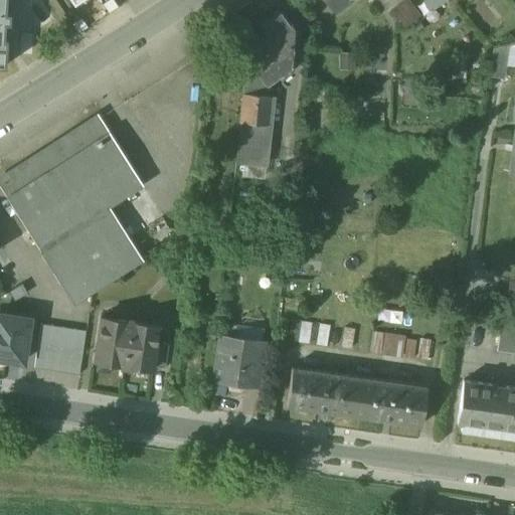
[(0,0),(0,65),(5,66),(7,36),(3,35),(4,20),(8,21),(9,10),(5,9),(5,0),(0,0)]
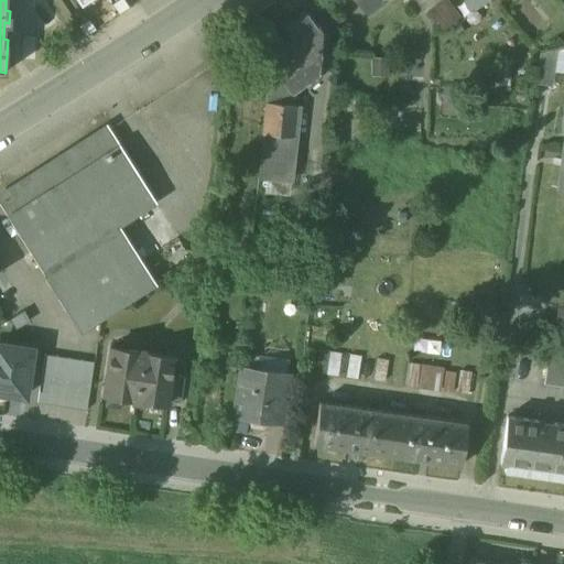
[(356,0),(367,13),(383,0),(356,0)]
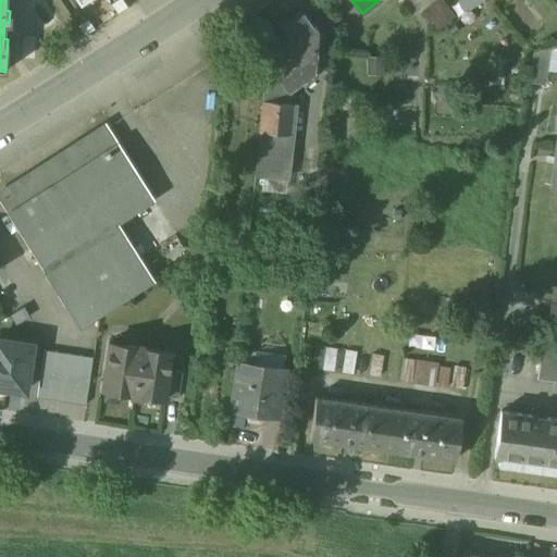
[(444,0),(433,0),(422,9),(437,28),(456,15),(444,0)]
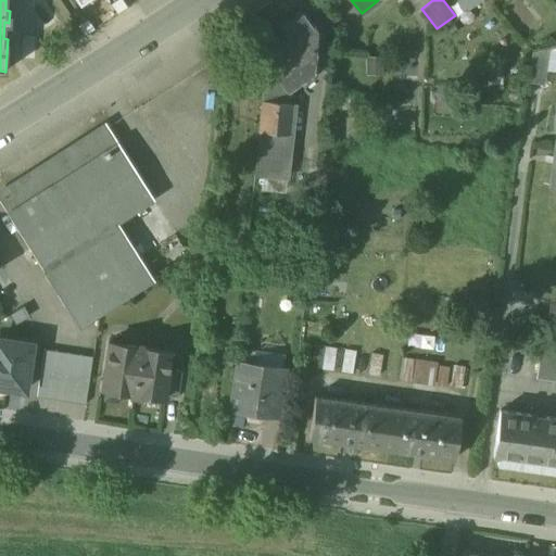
[(454,0),(462,10),(478,0),(454,0)]
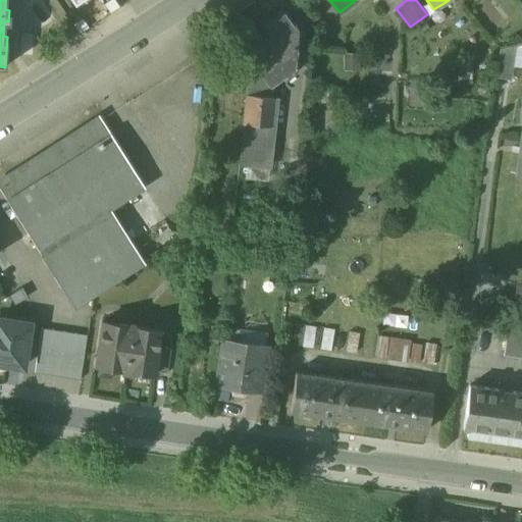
[(278,32),(252,50),(263,64),(259,67),(272,85),(295,66),(299,29),(285,10),(270,21),(278,32)]
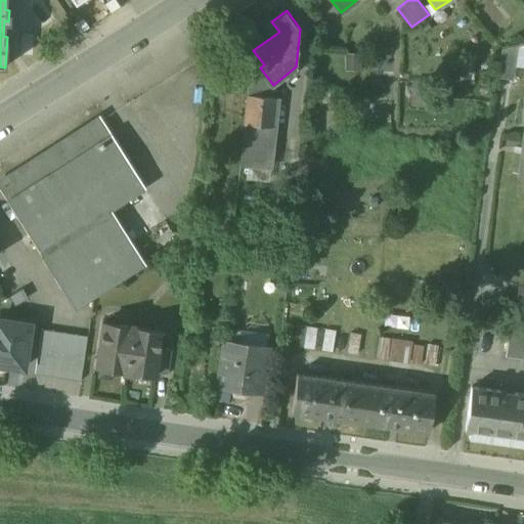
[(518,46),(503,50),(499,73),(514,75),(518,46)]
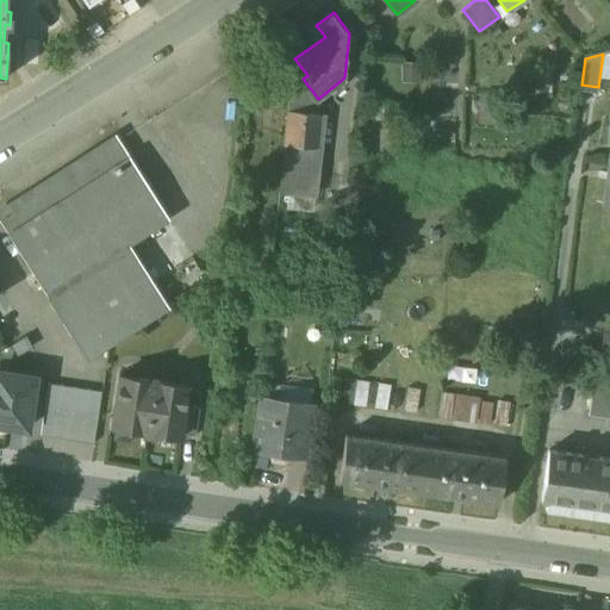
[(421,61),(402,61),(402,82),(421,82),(421,61)]
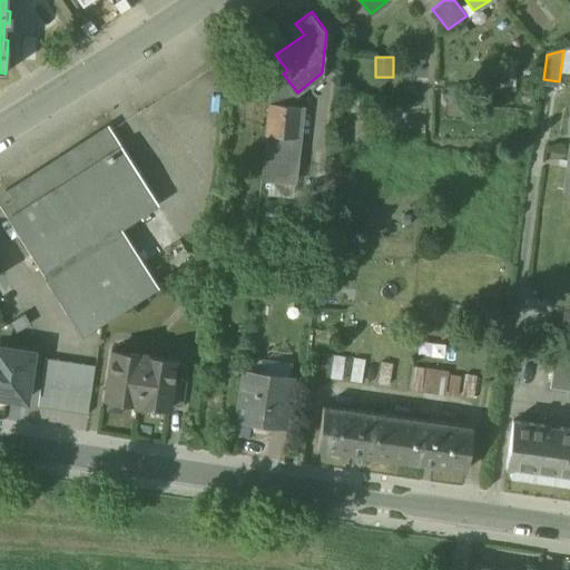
[(283,74),(272,80),(269,104),(295,107),(297,92),(283,74)]
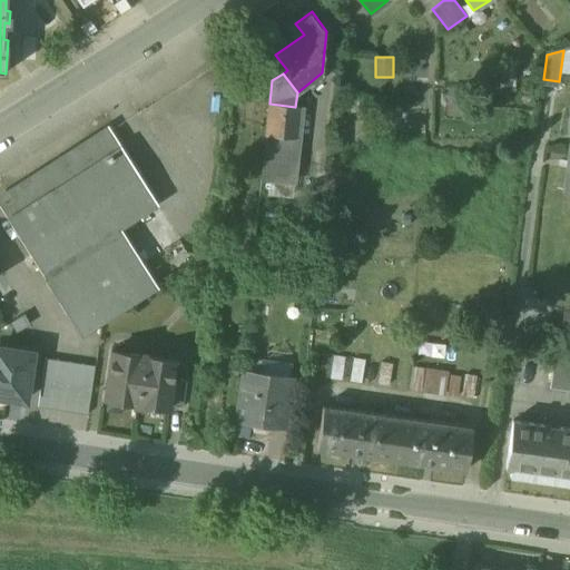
[(295,107),(269,104),(267,136),(298,139),(302,107),(295,107)]
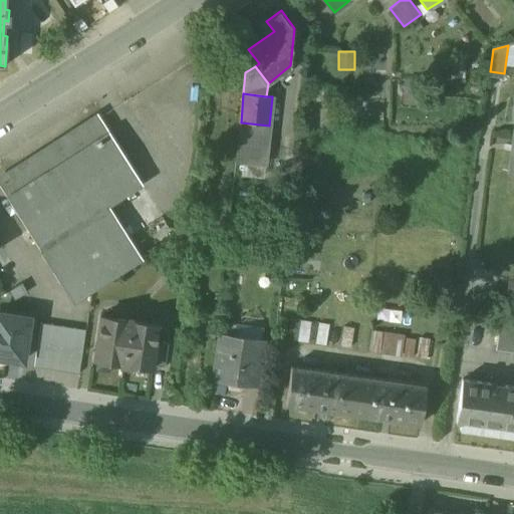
[(98,115),(0,178),(0,187),(40,250),(39,250),(72,301),(142,257),(109,206),(143,184),(98,115)]
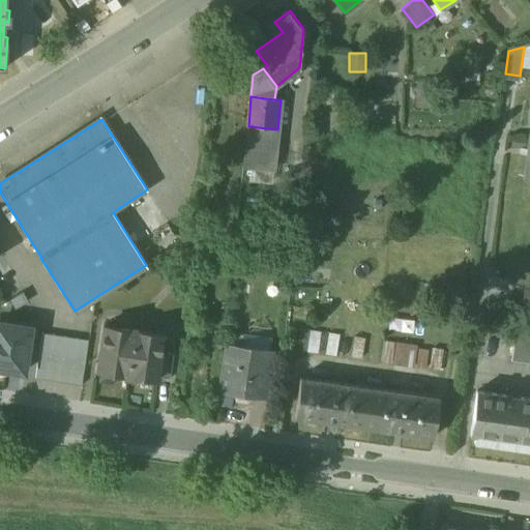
[(277,129),(248,126),(245,152),(274,155),(277,129)]
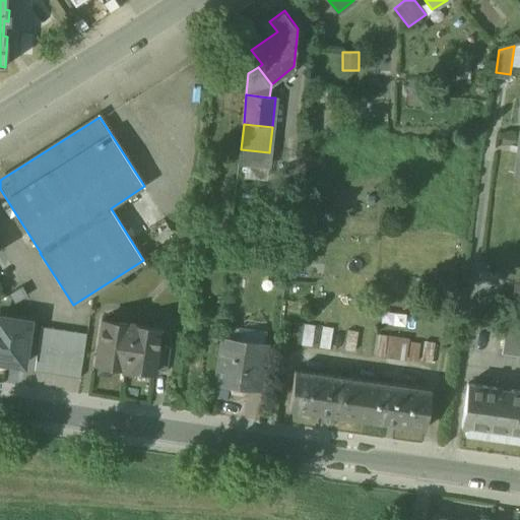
[(0,363),(24,367),(31,319),(0,314),(0,363)]
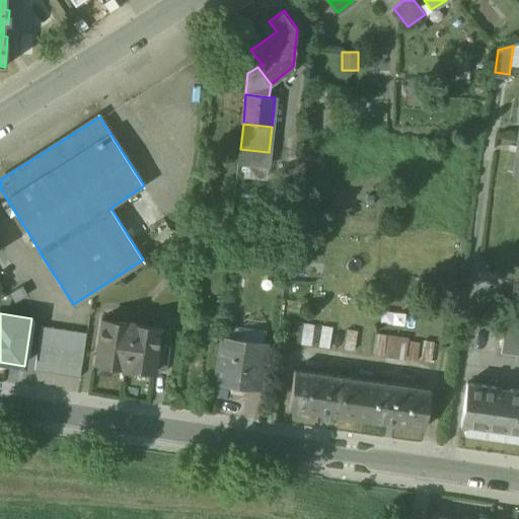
[(160,327),(100,318),(94,361),(154,370),(154,368),(157,345),(160,327)]
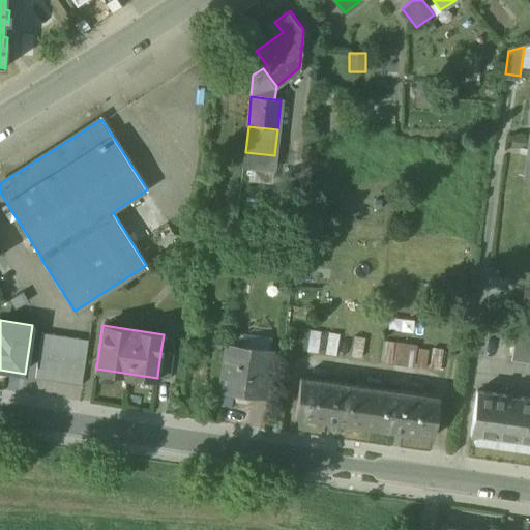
[(308,329),(299,327),(296,349),(305,350),(308,329)]
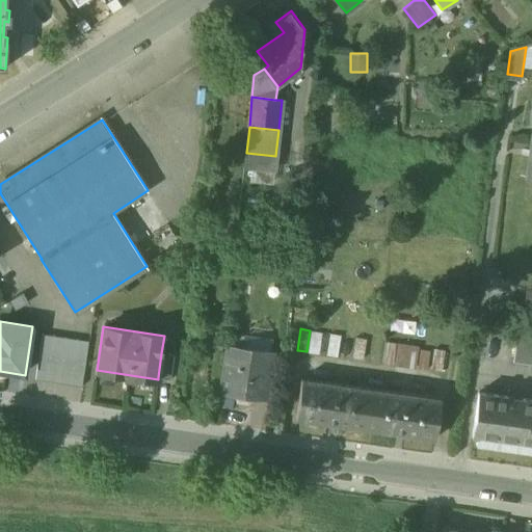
[(310,330),(307,351),(317,353),(321,331),(310,330)]
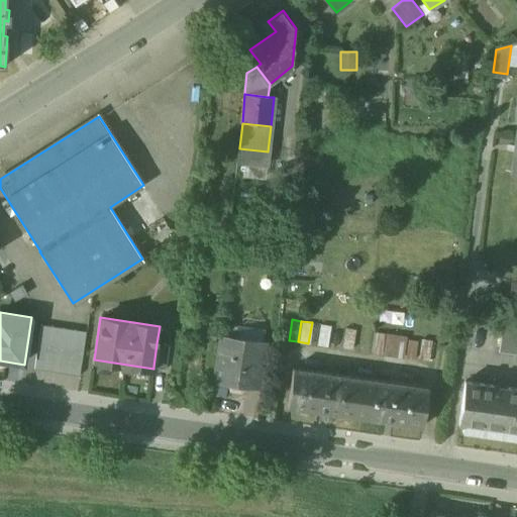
[(86,330),(40,324),(37,345),(83,352),(86,330)]
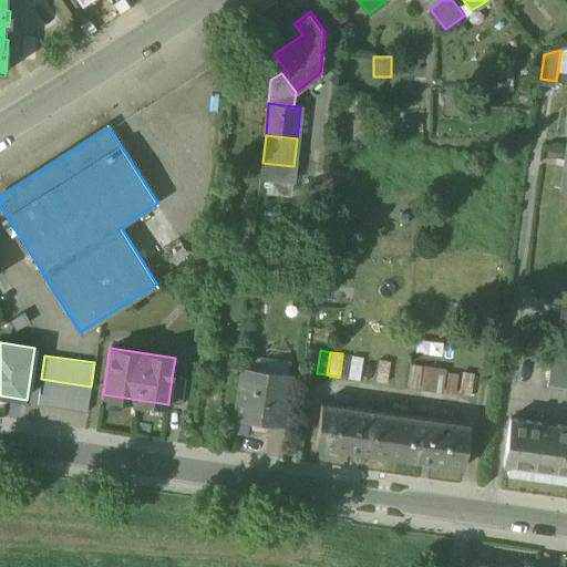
[(362,357),(350,356),(347,378),(359,380),(362,357)]
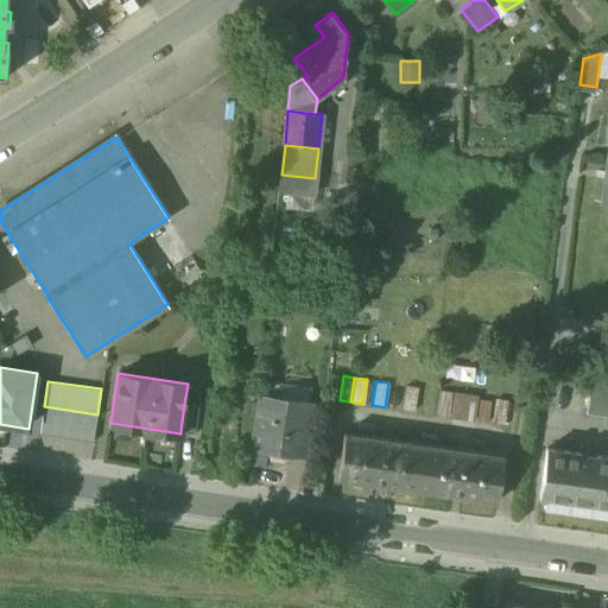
[(406,385),(401,409),(413,411),(418,387),(406,385)]
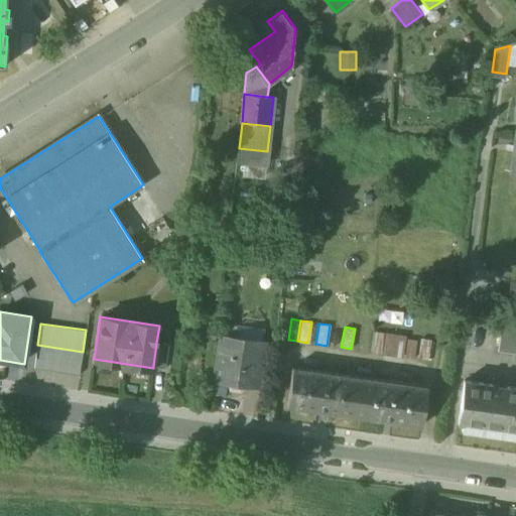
[(515,330),(500,328),(497,351),(515,353),(515,330)]
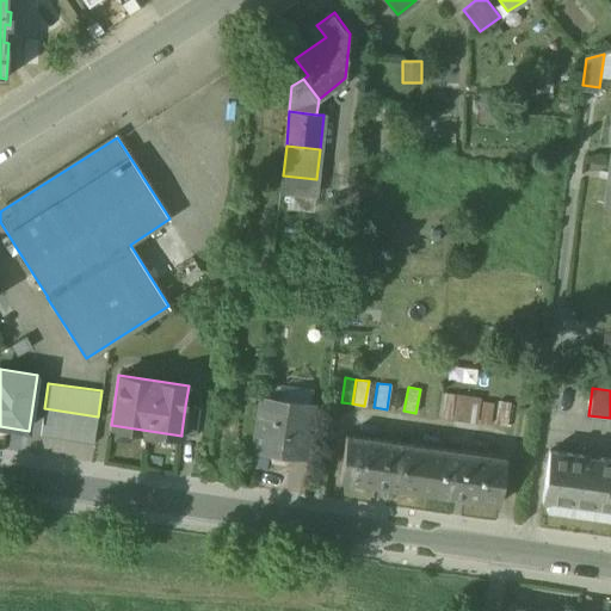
[(455,394),(442,392),(438,415),(451,418),(455,394)]
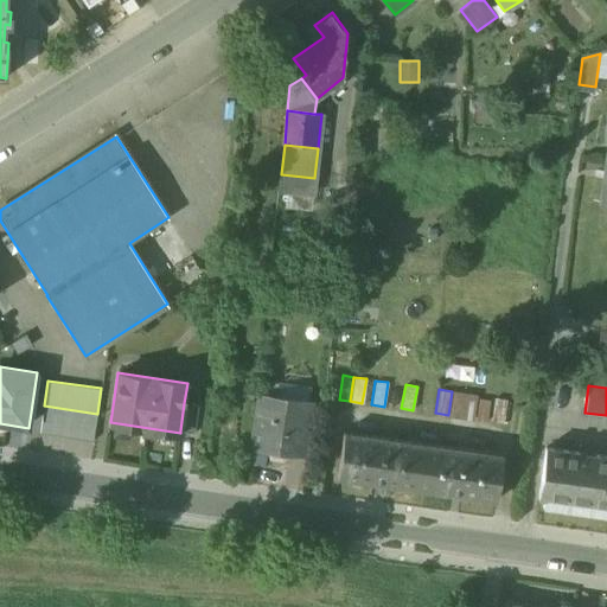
[(477,395),(452,391),(448,415),(473,420),(477,395)]
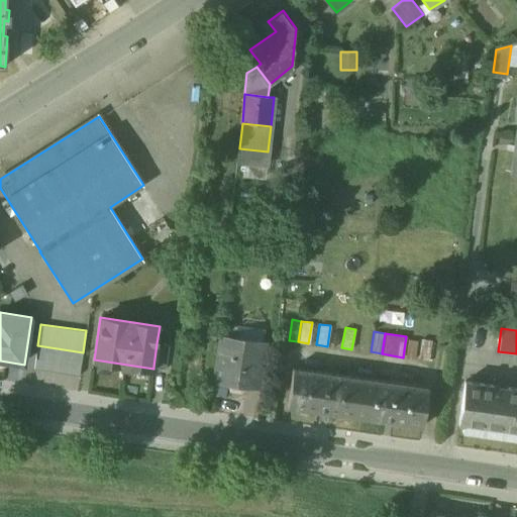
[(263,340),(221,334),(215,377),(250,383),(254,357),(260,358),(263,340)]
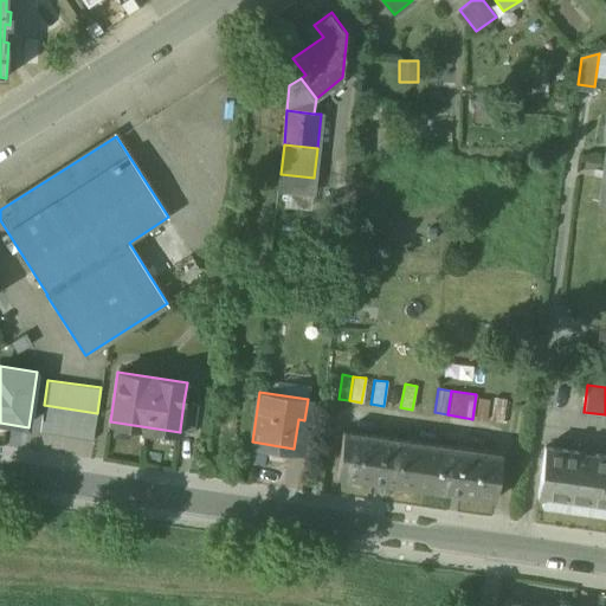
[(489,400),(477,398),(475,419),(485,420),(489,400)]
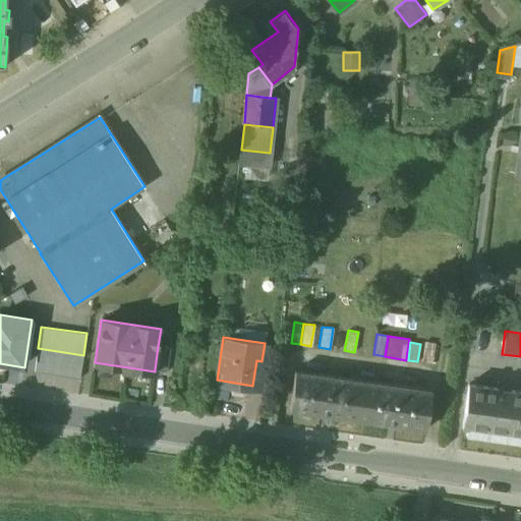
[(435,343),(423,342),(420,362),(431,364),(435,343)]
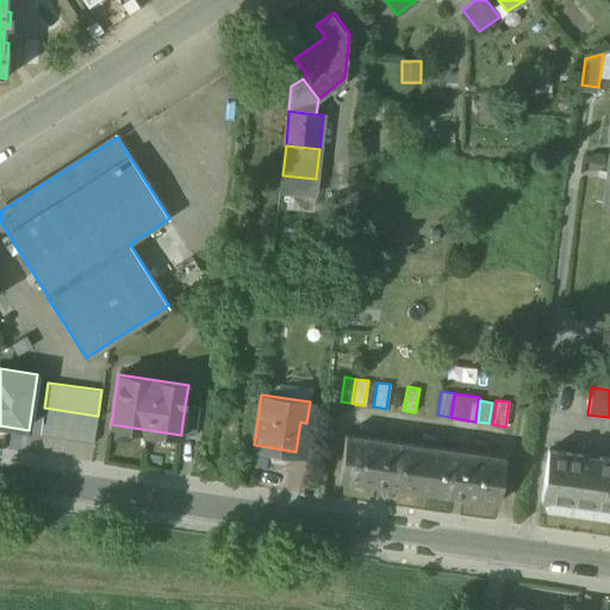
[(199,406),(185,405),(181,433),(195,435),(199,406)]
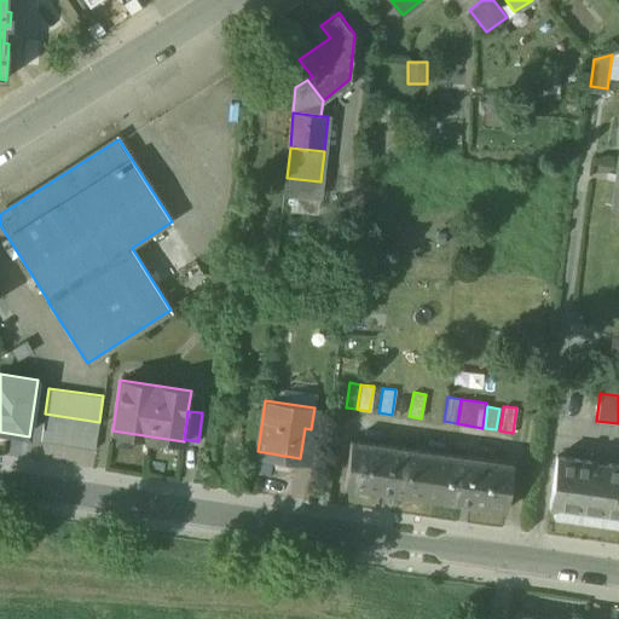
[(45,414),(45,415),(41,440),(94,449),(99,422),(45,414)]
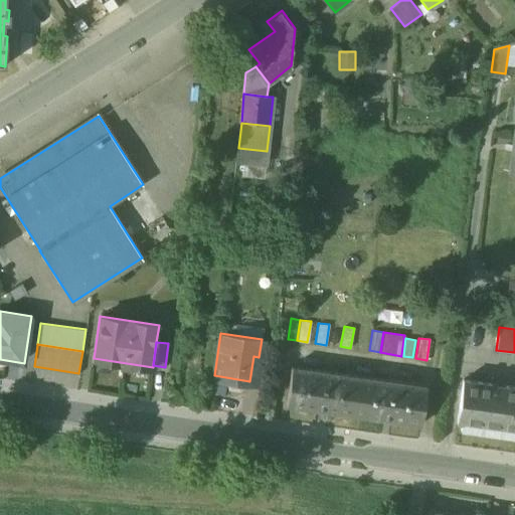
[(353,413),(358,374),(291,364),(285,403),(353,413)]
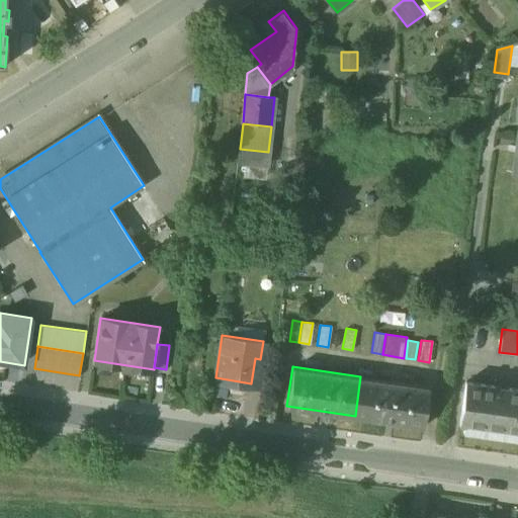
[(423,426),(428,386),(360,376),(355,416),(423,426)]
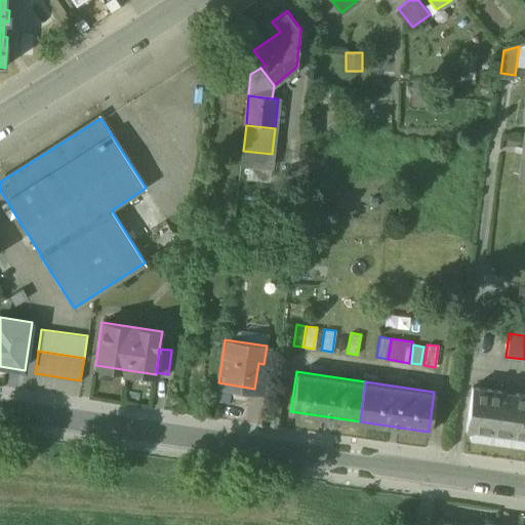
[(524,394),(472,387),(466,430),(471,431),(470,439),(471,439),(472,438),(485,440),(486,432),(519,437),(518,444),(524,445),(524,394)]
